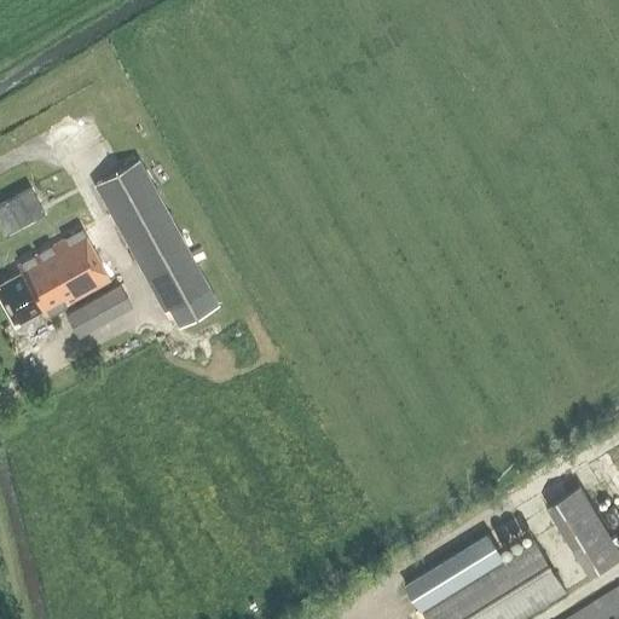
[(208,289),(137,162),(94,185),(166,312),(208,289)]
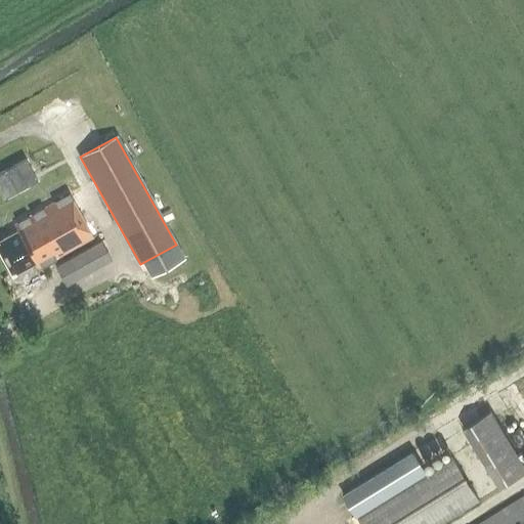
[(0,252),(12,274),(34,263),(37,269),(92,238),(69,195),(54,203),(55,205),(14,227),(17,232),(0,242),(0,252)]
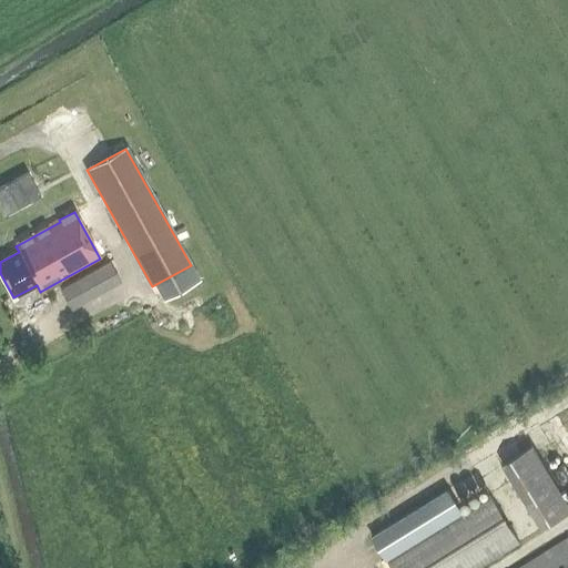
[(60,290),(71,310),(120,283),(110,263),(60,290)]
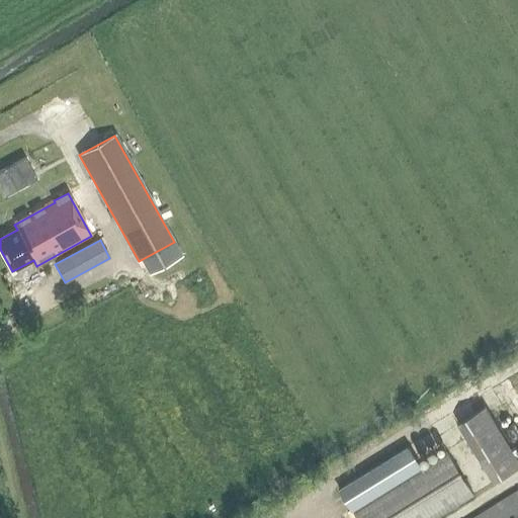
[(517,466),(517,460),(485,407),(457,424),(493,483),(517,466)]
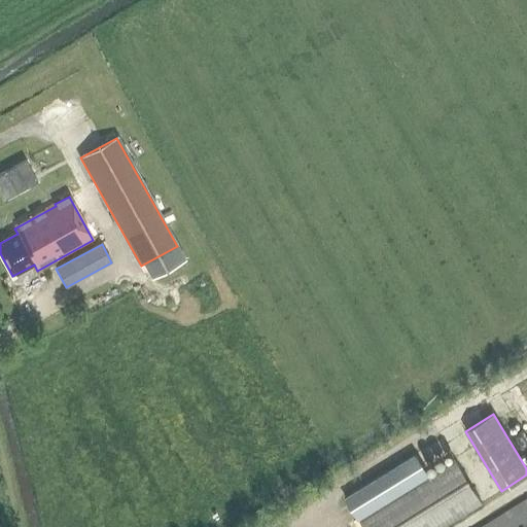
[(345,498),(362,526),(443,526),(481,503),(454,460),(428,476),(415,455),(345,498)]
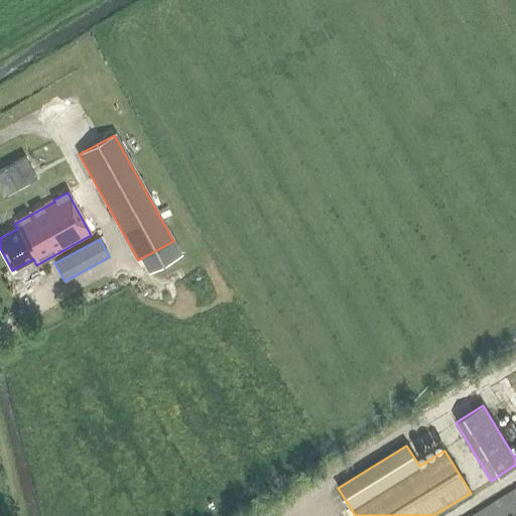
[(515,515),(515,489),(472,515),(515,515)]
